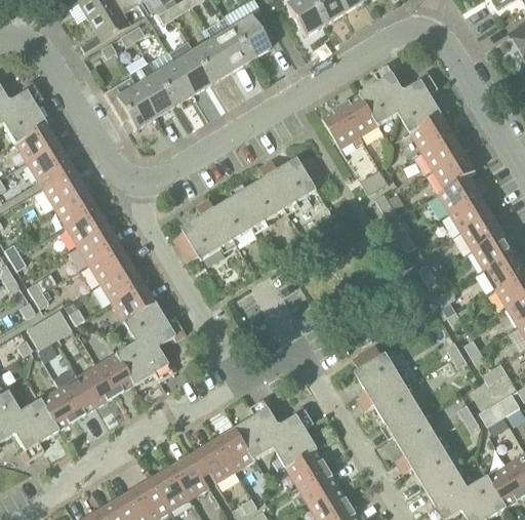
[(64,0),(55,5),(59,10),(59,11),(72,3),(70,0),(64,0)]
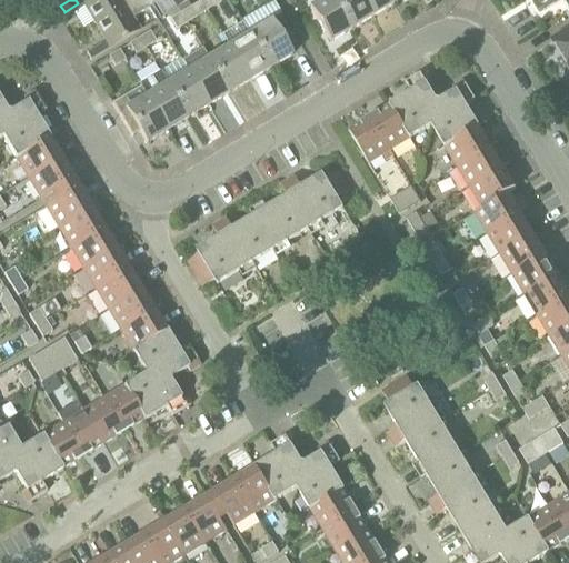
[(82,0),(95,19),(125,0),(82,0)]
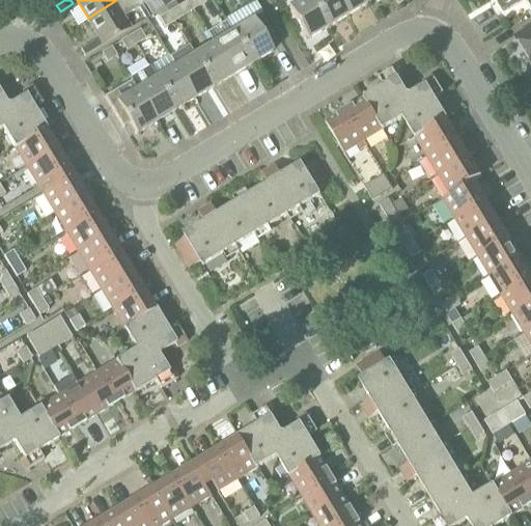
[(116,0),(88,18),(103,42),(132,25),(124,12),(140,2),(139,0),(116,0)]
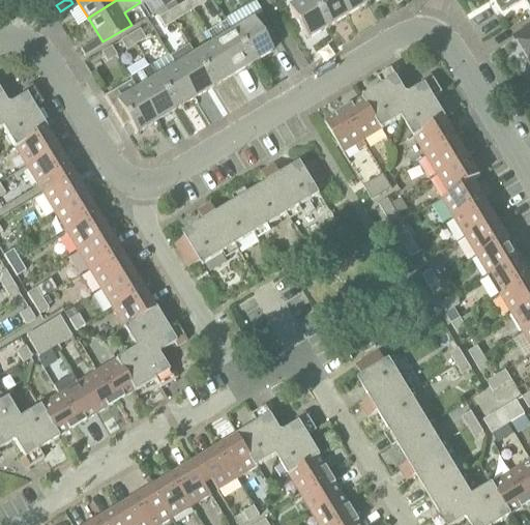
[(294,0),(289,3),(308,35),(328,23),(314,0),(294,0)]
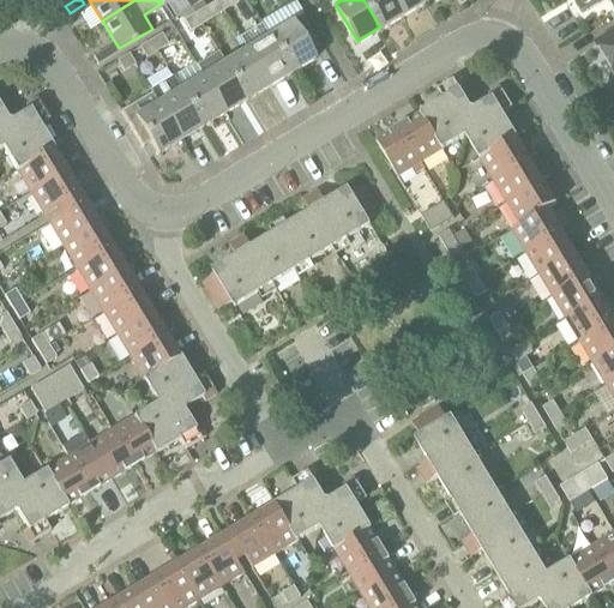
[(363,0),(380,26),(402,13),(392,0),(363,0)]
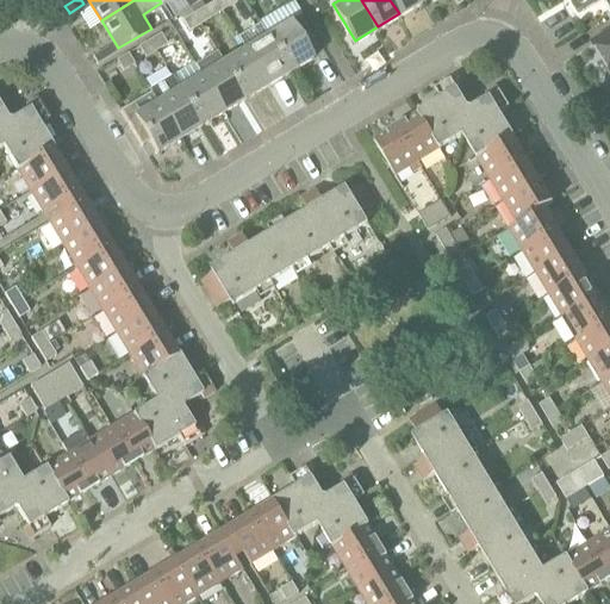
[(390,0),(399,13),(421,0),(390,0)]
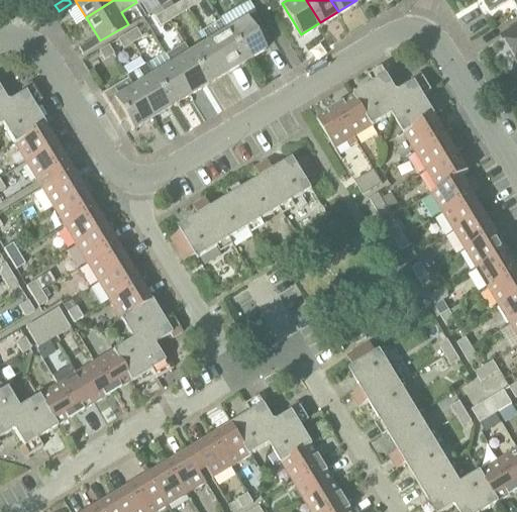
[(173,3),(165,8),(170,17),(179,11),(174,2),(173,3)]
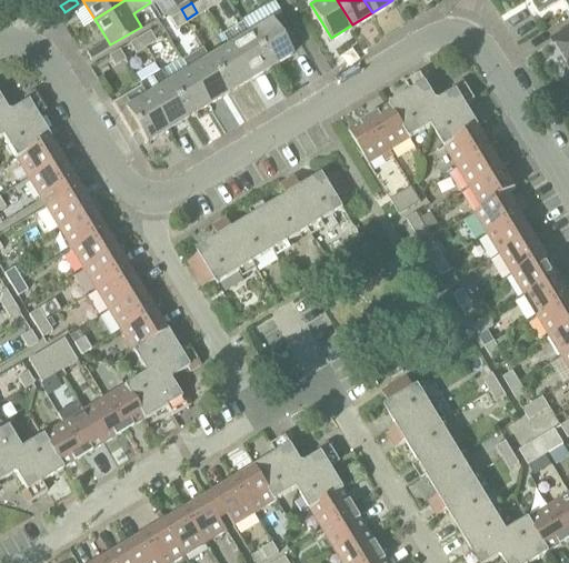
[(171,14),(170,16),(177,26),(185,20),(187,19),(181,9),(179,10),(171,14)]
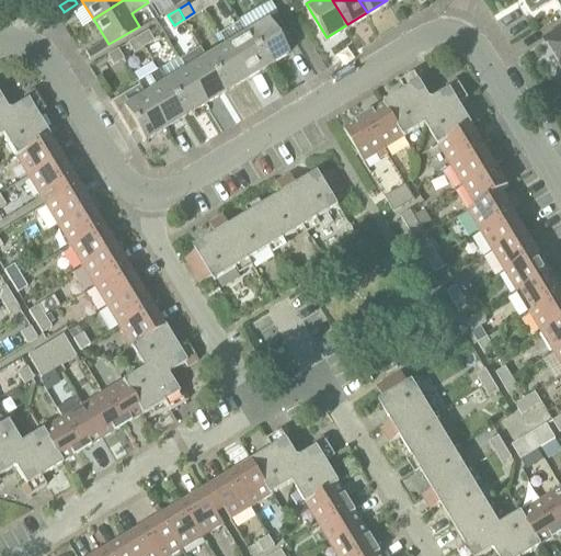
[(266,16),(247,29),(266,63),(287,50),(266,16)]
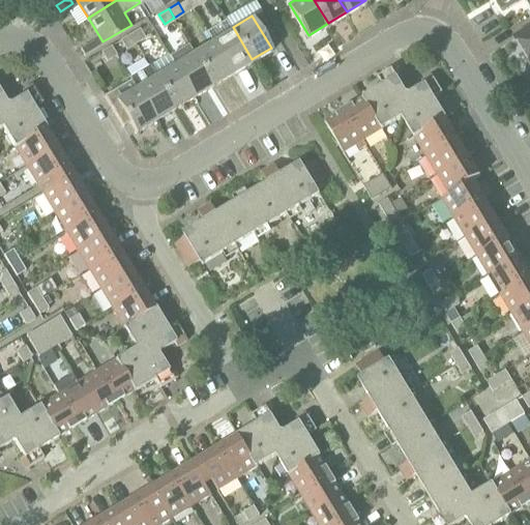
[(529,24),(513,35),(529,62),(529,24)]
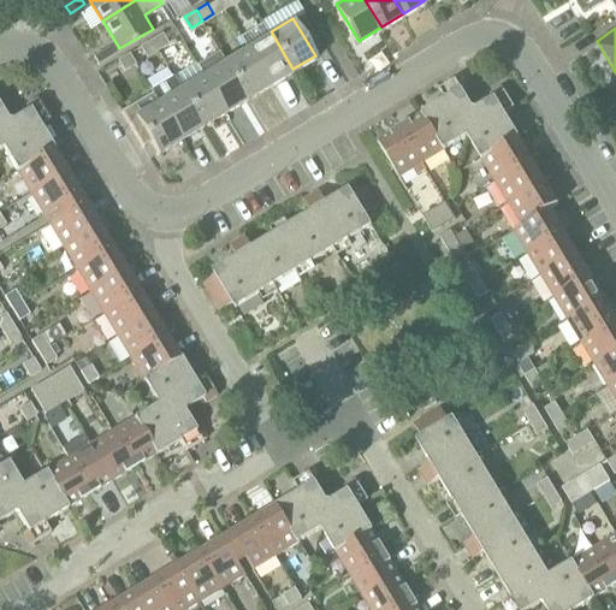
[(163,29),(150,36),(158,47),(169,41),(163,29)]
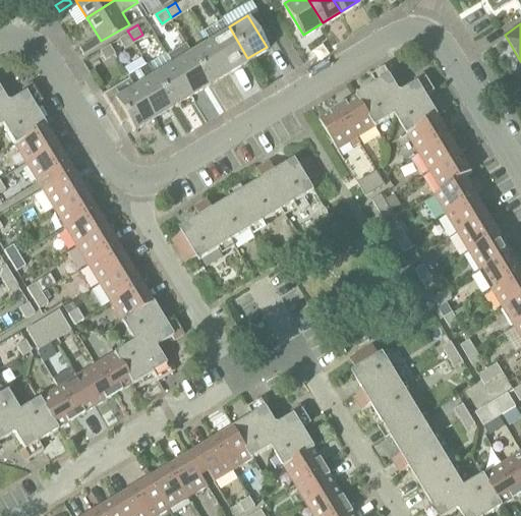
[(229,26),(210,39),(229,69),(247,58),(229,26)]
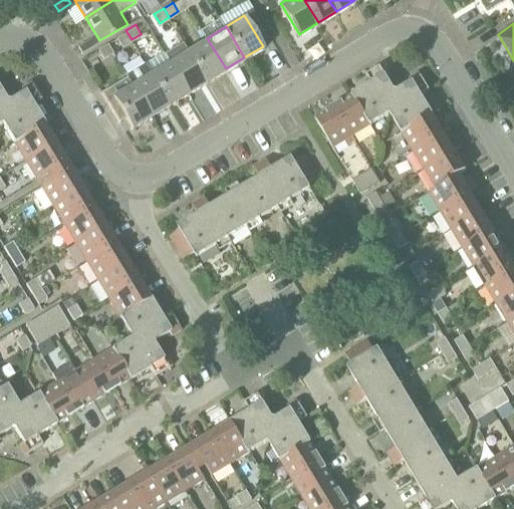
[(125,30),(116,36),(122,45),(132,39),(125,30)]
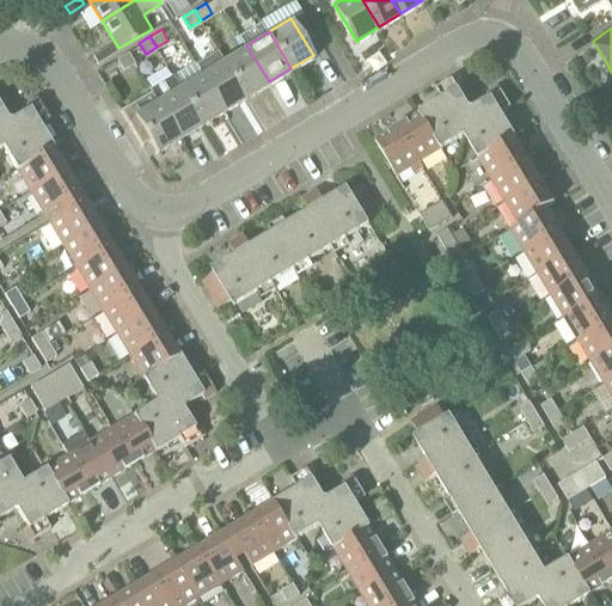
[(106,46),(93,53),(97,59),(98,60),(98,61),(112,51),(109,44),(106,46)]
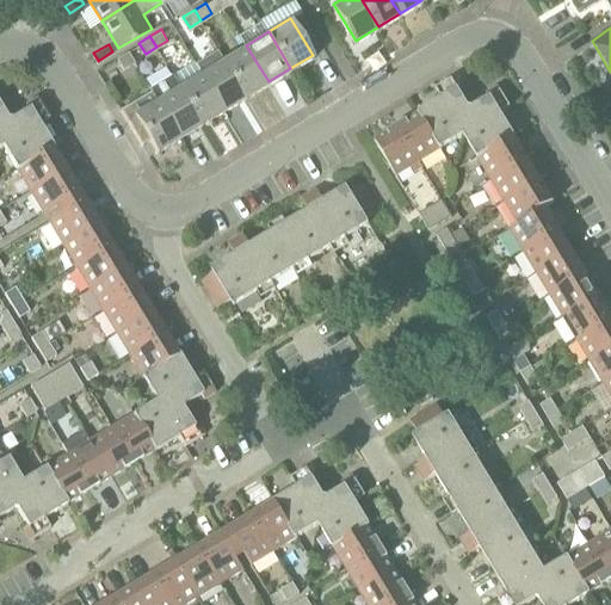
[(246,45),(223,59),(246,96),(269,81),(246,45)]
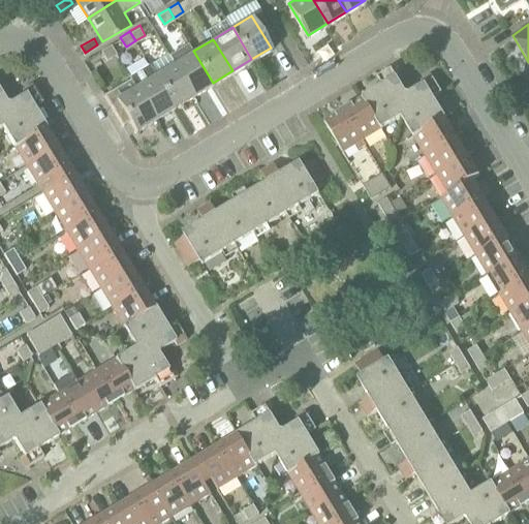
[(188,41),(169,53),(175,62),(194,94),(213,83),(193,51),(188,41)]
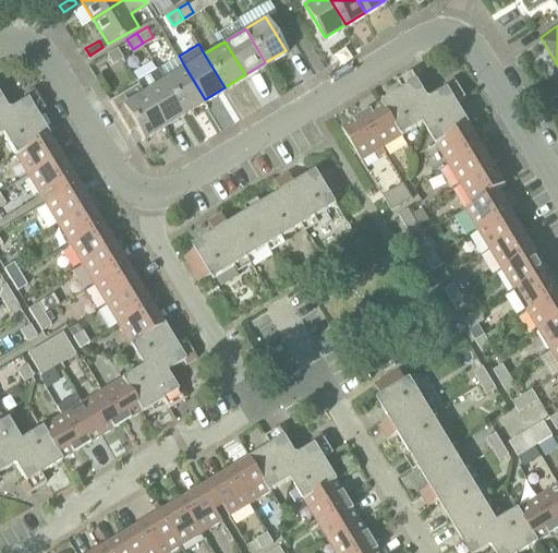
[(111,49),(107,51),(112,61),(122,55),(117,46),(111,49)]
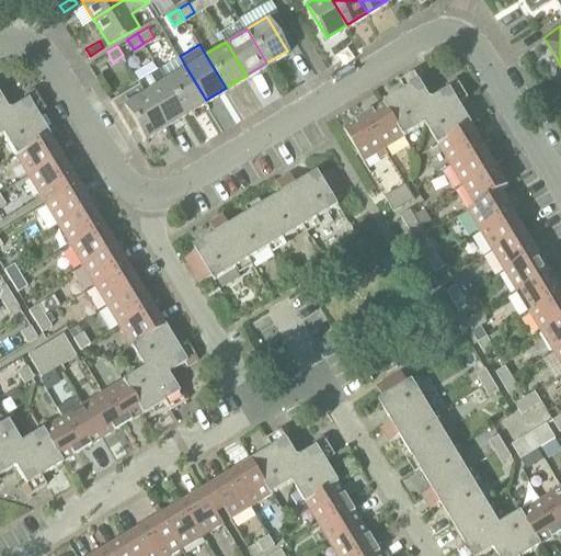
[(185,66),(165,78),(186,112),(206,100),(185,66)]
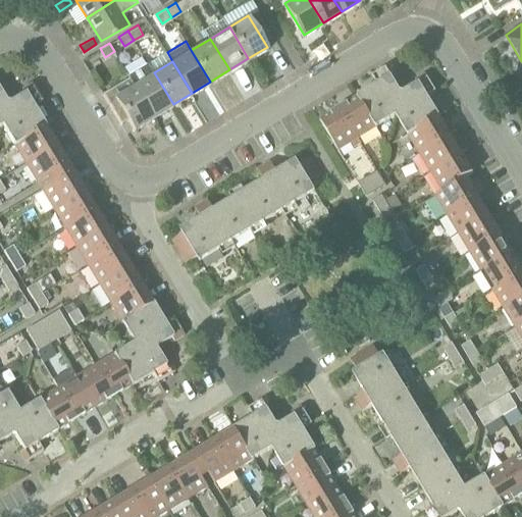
[(148,62),(128,73),(129,75),(154,115),(173,104),(154,72),(148,62)]
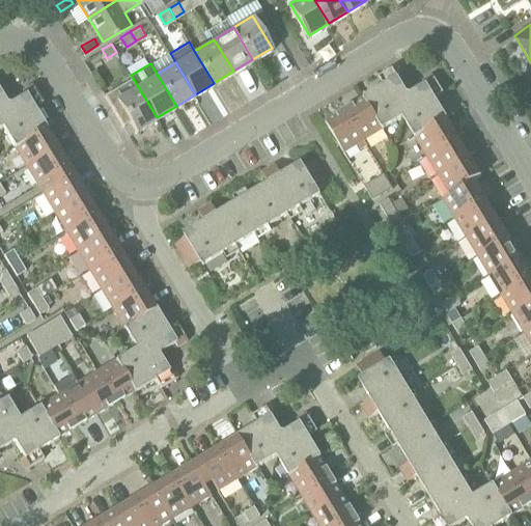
[(364,95),(383,127),(402,114),(403,113),(416,134),(447,115),(448,115),(436,94),(444,89),(434,72),(423,78),(425,82),(412,90),(408,89),(399,75),(402,74),(402,73),(396,63),(379,74),(384,82),(364,94),(364,95)]
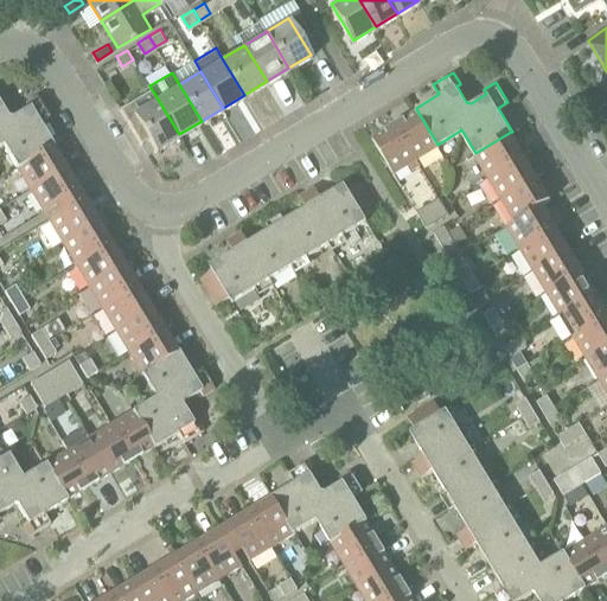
[(151,88),(120,106),(141,141),(149,136),(157,148),(179,134),(151,88)]
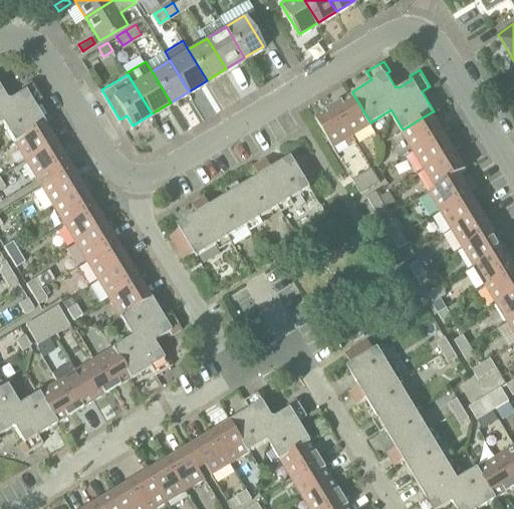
[(0,121),(3,120),(14,140),(44,121),(45,121),(33,101),(41,96),(31,79),(21,85),(23,89),(10,97),(6,96),(0,85),(0,81),(1,80),(0,78),(0,121)]
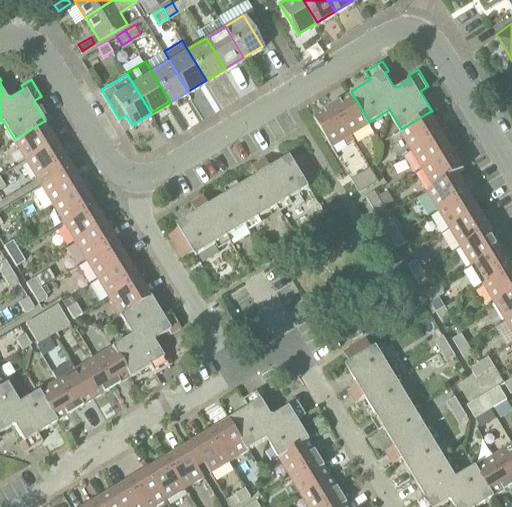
[(351,92),(333,102),(351,132),(369,122),(351,92)]
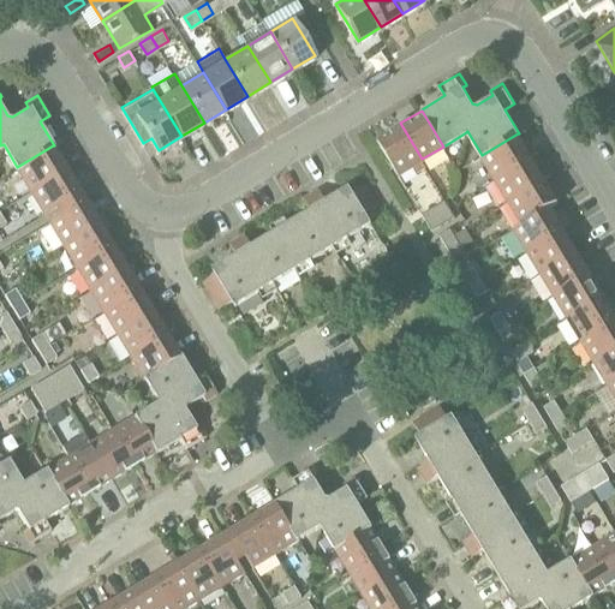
[(399,124),(377,137),(386,151),(387,151),(399,173),(412,165),(415,163),(418,171),(424,167),(427,166),(422,159),(400,123),(399,124)]
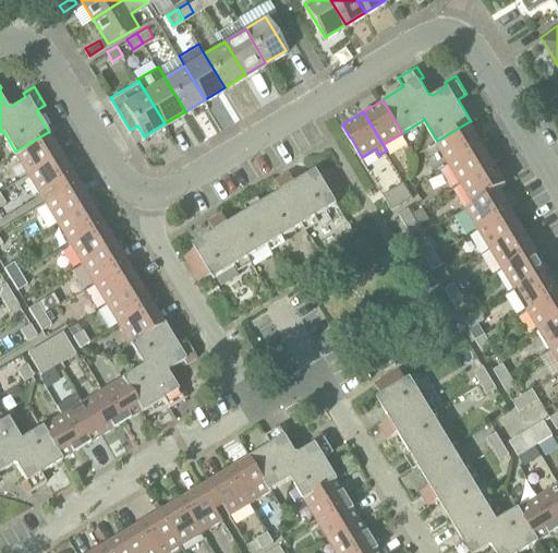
[(437,141),(436,142),(449,161),(481,142),(482,142),(470,121),(437,141)]
